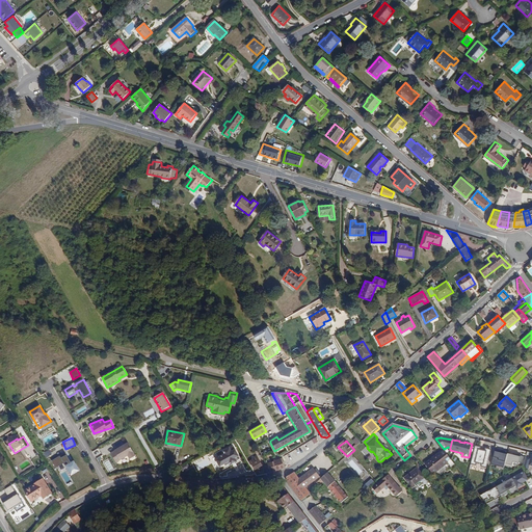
[(109,453),(115,462),(127,456),(129,459),(135,456),(127,443),(113,451),(109,453)]
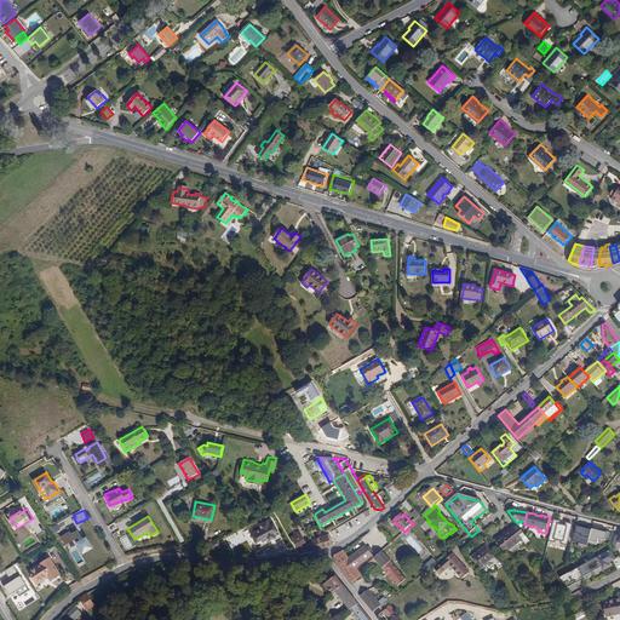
[(310,540),(320,538),(308,516),(300,521),(310,540)]
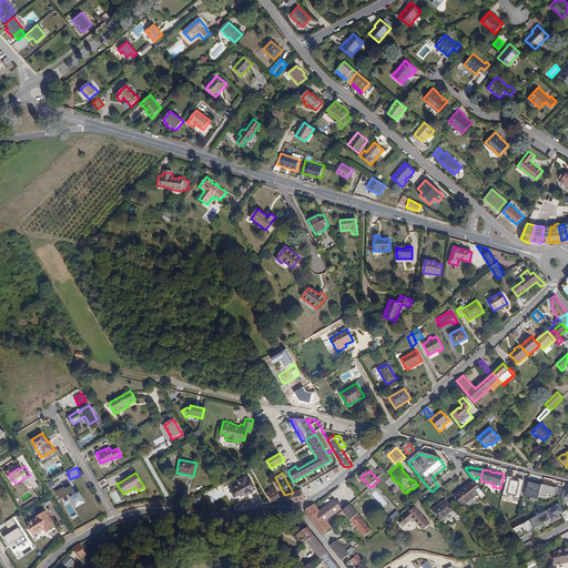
[(249,476),(239,482),(240,485),(234,488),(234,489),(232,492),(234,496),(235,497),(240,495),(241,497),(245,495),(246,497),(253,493),(253,492),(256,490),(249,476)]
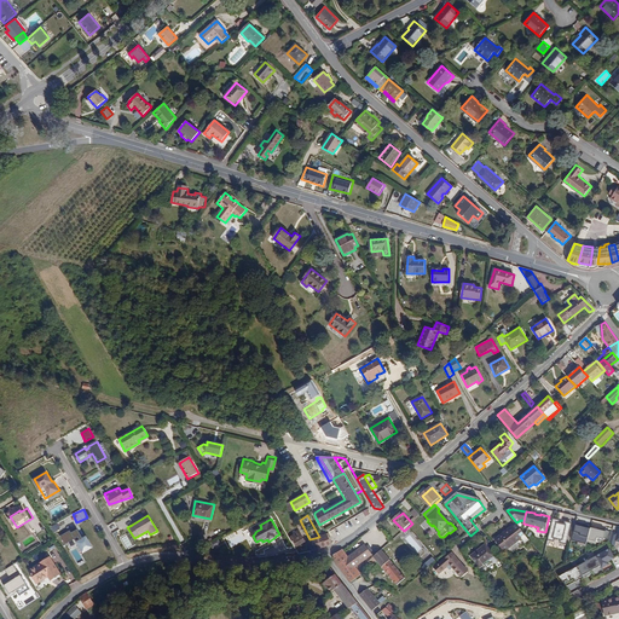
[(553,519),(548,538),(554,541),(555,537),(561,538),(561,542),(567,543),(571,522),(565,521),(565,524),(560,522),(559,525),(557,524),(557,522),(559,520),(553,519)]
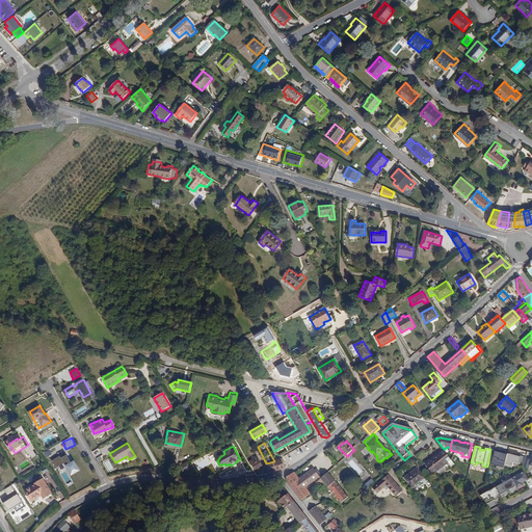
[(501,451),(496,450),(493,464),(498,466),(497,468),(504,470),(505,466),(508,455),(501,453),(501,451)]
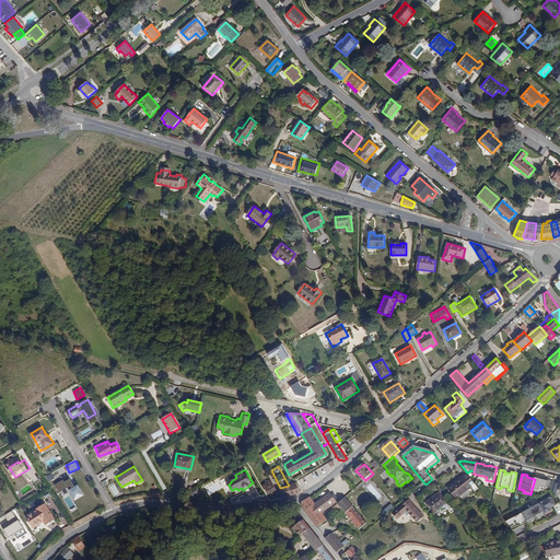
[(68,476),(55,483),(59,491),(70,485),(72,488),(69,490),(74,500),(83,494),(78,485),(74,487),(68,476)]
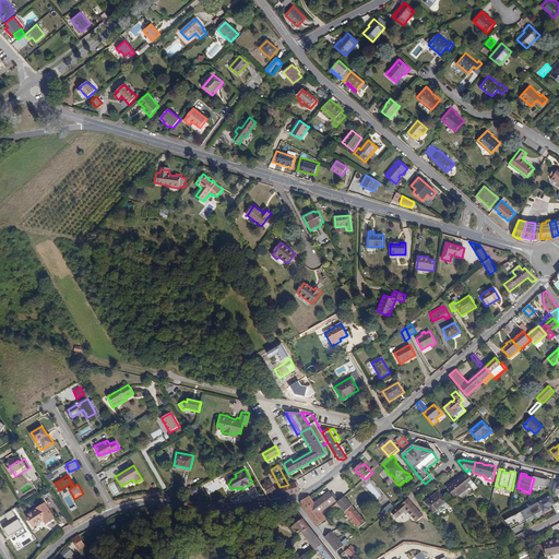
[(460,500),(474,487),(465,477),(450,489),(460,500)]
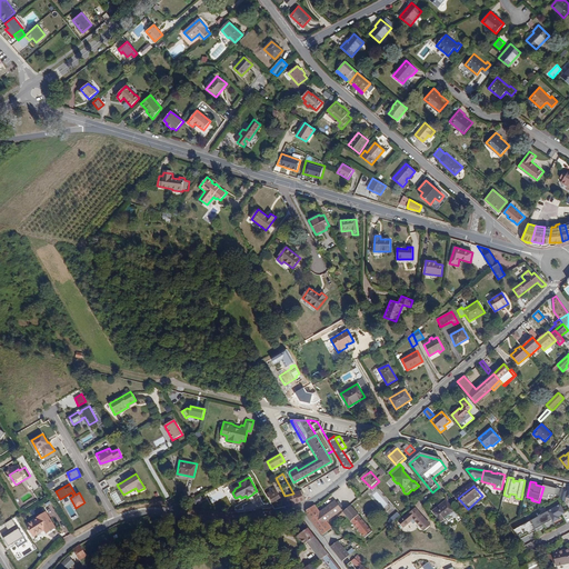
[(557,489),(543,486),(543,487),(540,498),(548,500),(549,495),(560,497),(562,489),(557,488),(557,489)]
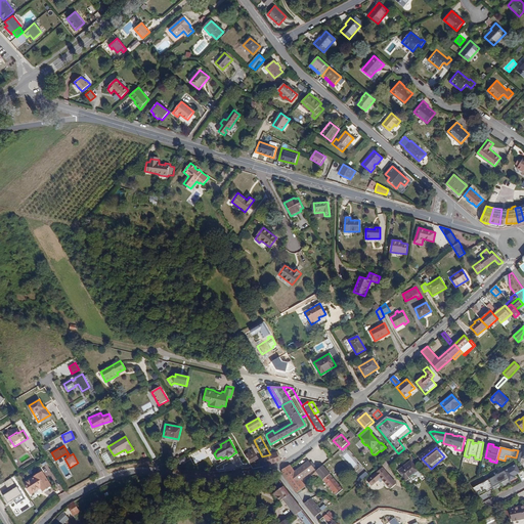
[(204,449),(191,455),(194,463),(208,456),(204,449)]
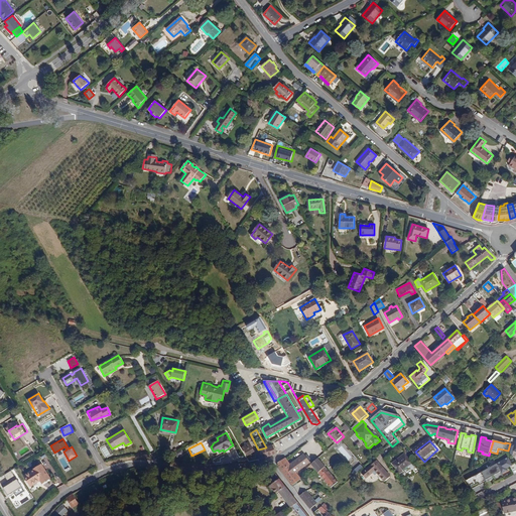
[(245,446),(241,448),(243,453),(245,450),(248,456),(254,452),(250,443),(245,446)]
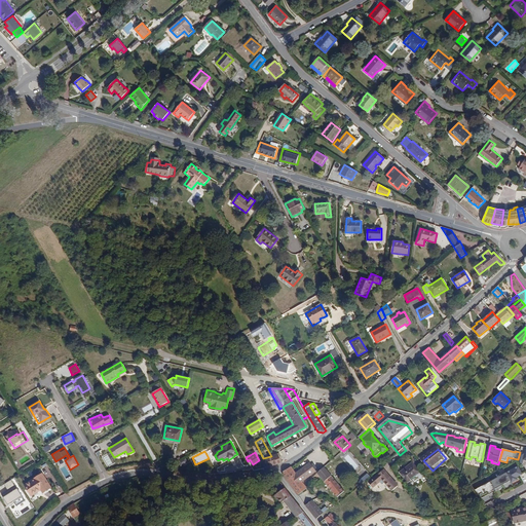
[(278,464),(283,462),(278,455),(280,454),(279,453),(271,456),(263,458),(268,467),(278,464)]
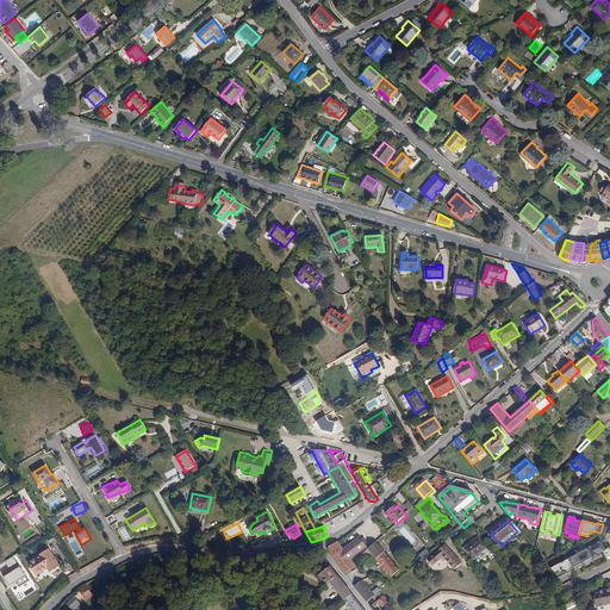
[(124,527),(118,530),(125,540),(131,536),(124,527)]
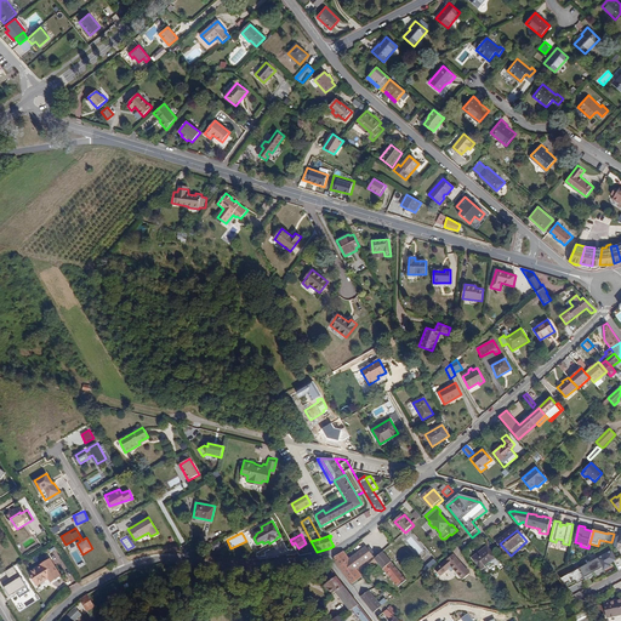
[(495,562),(500,558),(490,546),(474,558),(484,570),(490,565),(493,569),(497,565),(495,562)]
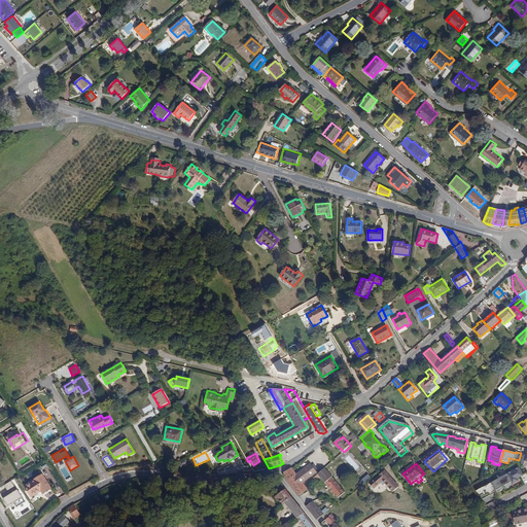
[(312,464),(307,468),(313,476),(317,472),(312,464)]
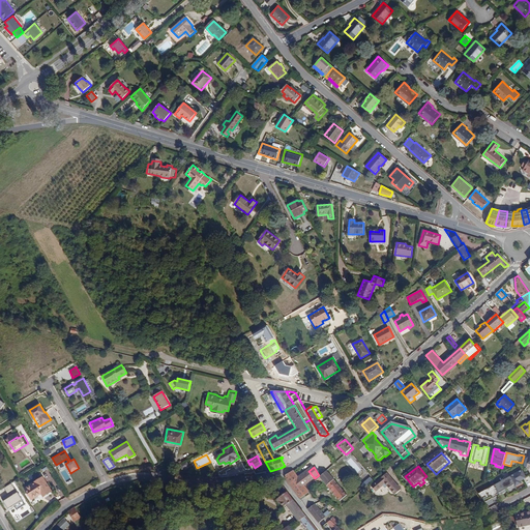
[(521,482),(520,480),(526,477),(522,470),(509,476),(513,483),(514,486),(521,482)]
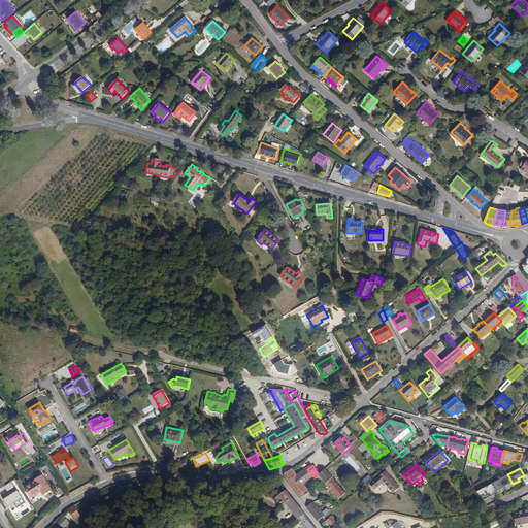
[(297,475),(293,469),(286,472),(285,476),(300,497),(308,491),(303,484),(314,476),(307,469),(297,475)]
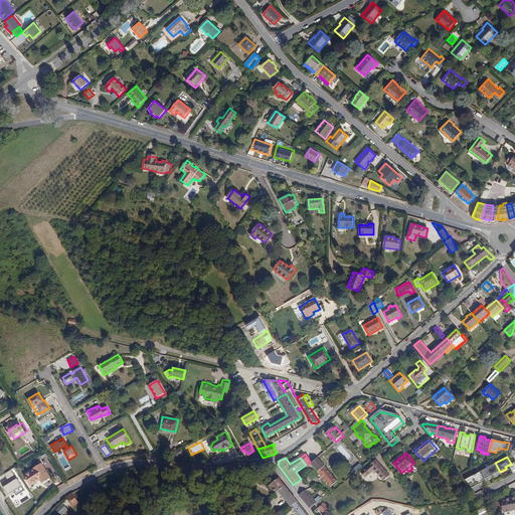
[(332,486),(338,481),(318,458),(307,468),(310,471),(315,467),(332,486)]
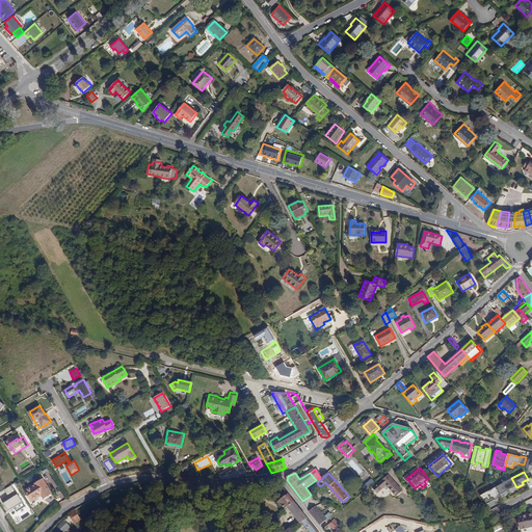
[(394,493),(400,487),(390,476),(374,488),(378,494),(386,487),(384,486),(388,484),(394,493)]
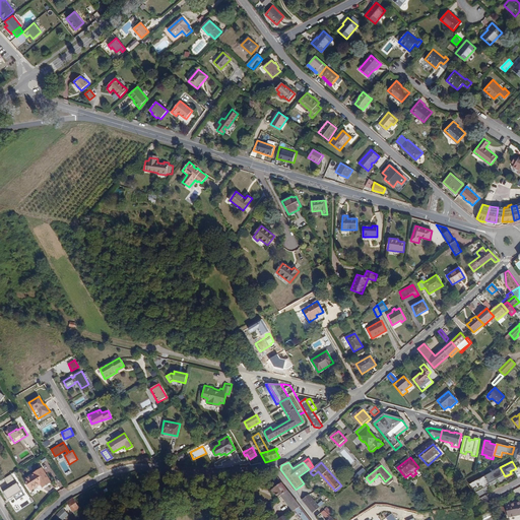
[(500,467),(485,475),(490,483),(490,484),(496,481),(495,479),(504,474),(500,467)]
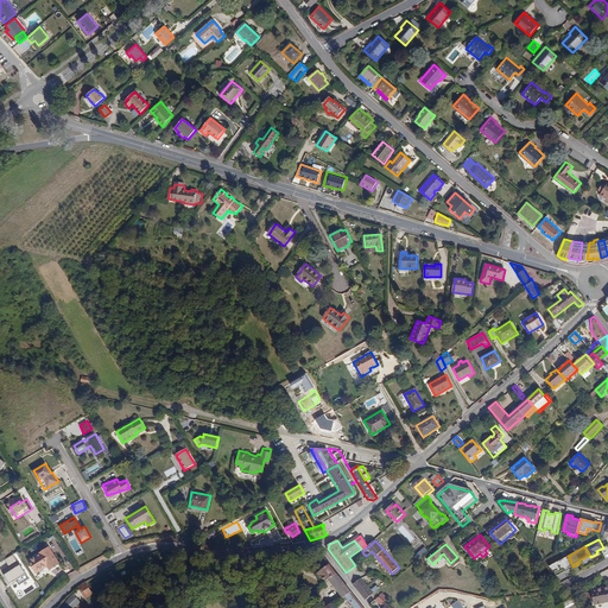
[(49,569),(48,568),(51,567),(56,572),(64,567),(54,551),(37,561),(44,572),(49,569)]
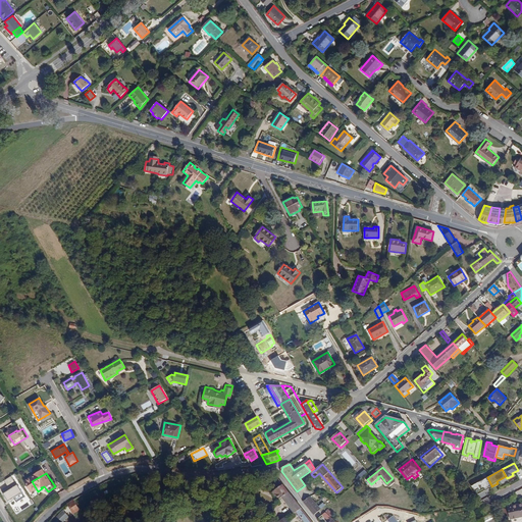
[(487,477),(473,485),(479,492),(491,485),(487,477)]
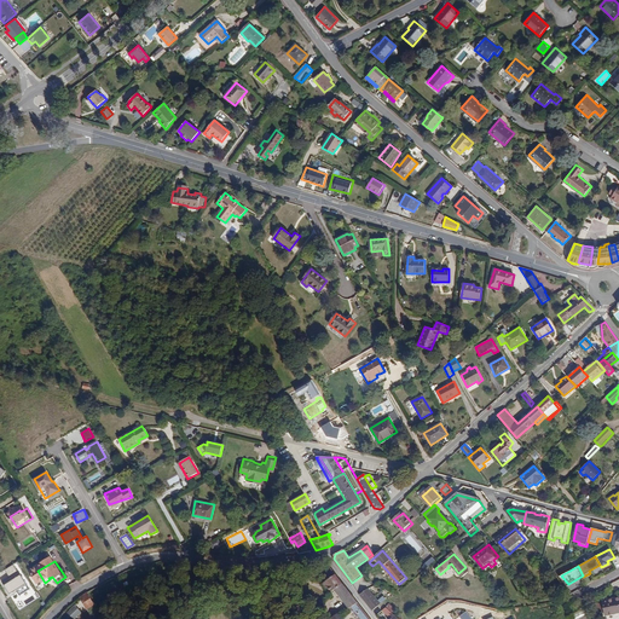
[(357,601),(336,573),(325,583),(333,593),(336,590),(348,608),(350,607),(357,601)]
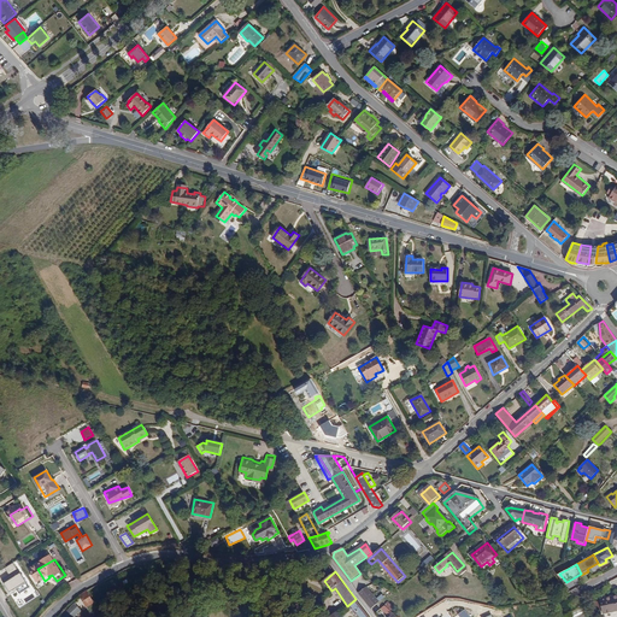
[(381,600),(386,599),(382,594),(377,598),(369,587),(360,593),(370,607),(381,600)]
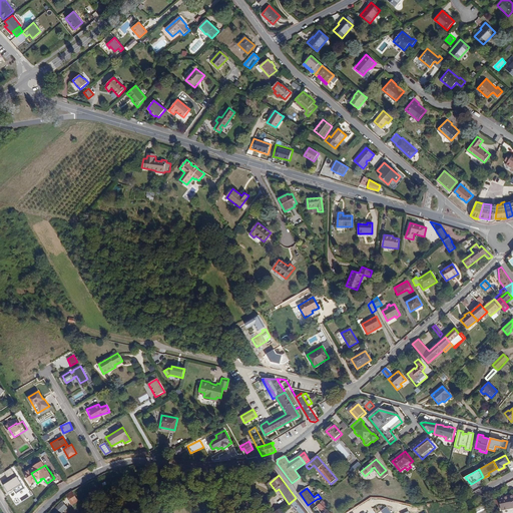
[(79,501),(74,491),(68,495),(69,497),(53,512),(52,512),(62,512),(65,511),(73,505),(79,501)]
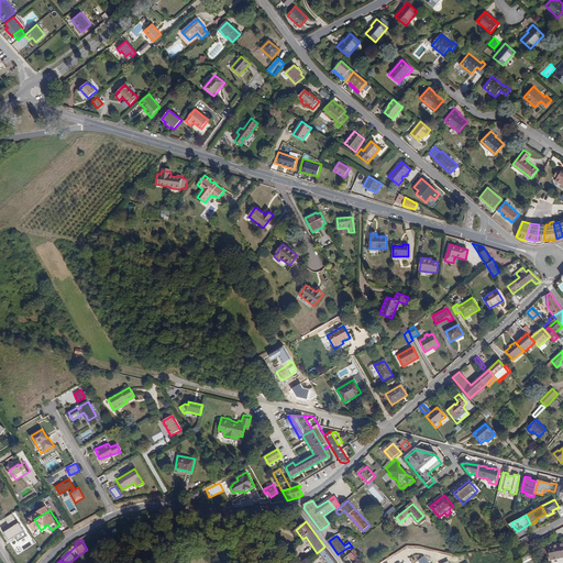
[(548,558),(562,553),(562,539),(561,540),(561,541),(545,544),(548,558)]
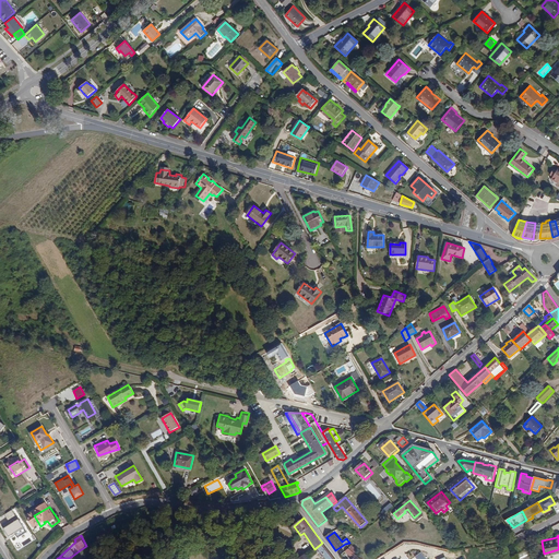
[(334,558),(322,543),(316,548),(323,558),(334,558)]
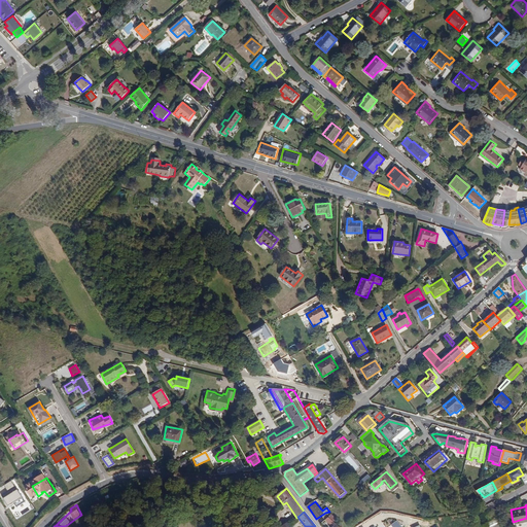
[(378,513),(362,523),(364,526),(365,526),(380,517),(378,513)]
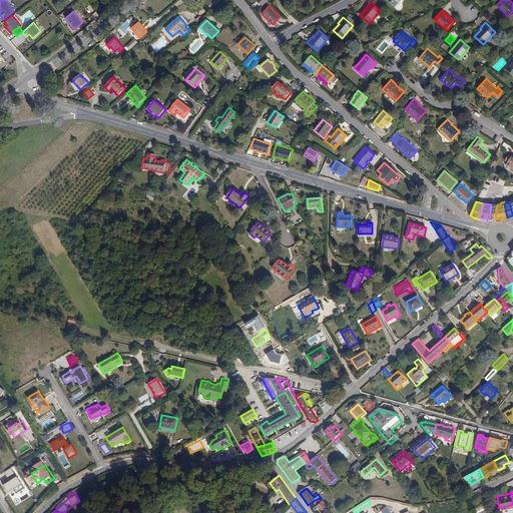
[(85,512),(79,501),(73,505),(77,512),(85,512)]
